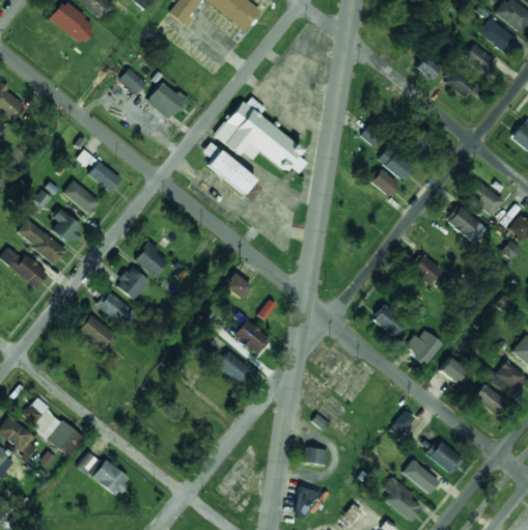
[(50,18),(82,43),(96,24),(64,0),(50,18)]
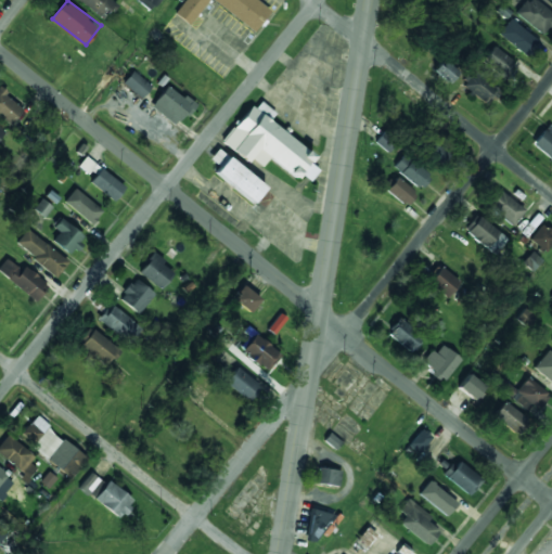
[(79,0),(107,17),(117,0),(79,0)]
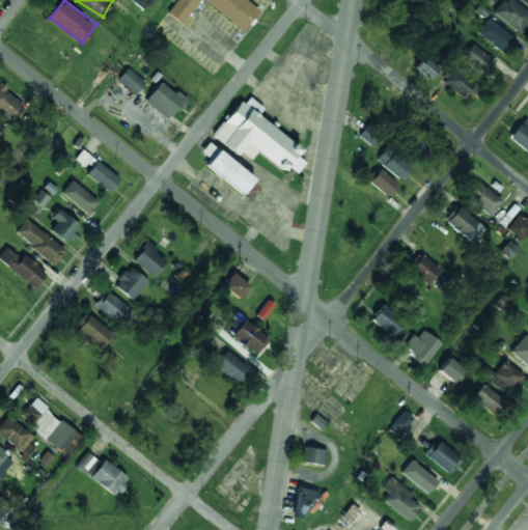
[(133,0),(147,9),(153,0),(133,0)]
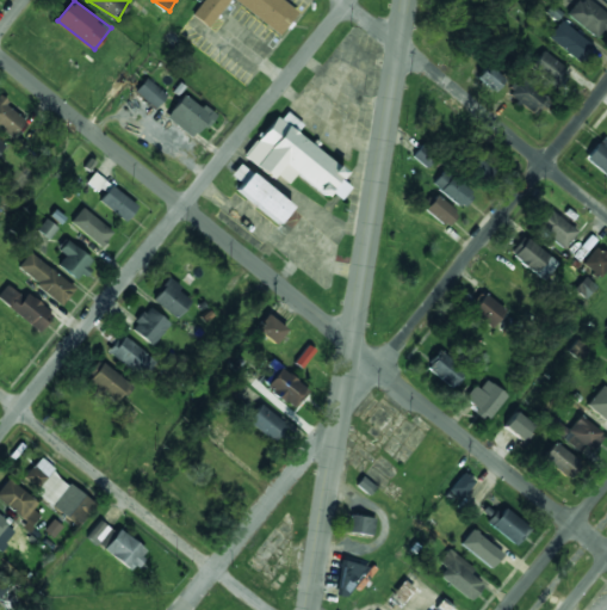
[(205,0),(196,14),(211,26),(230,0),(235,0),(282,35),(301,10),(287,0),(205,0)]
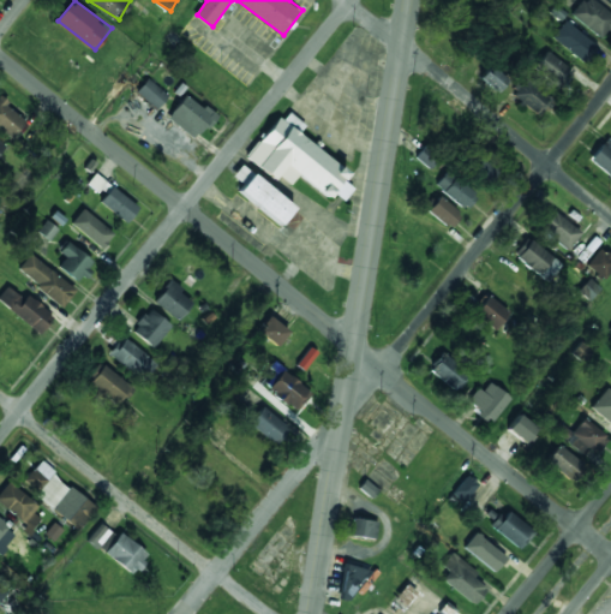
[(582,0),(573,16),(605,36),(610,29),(610,11),(593,0),(582,0)]
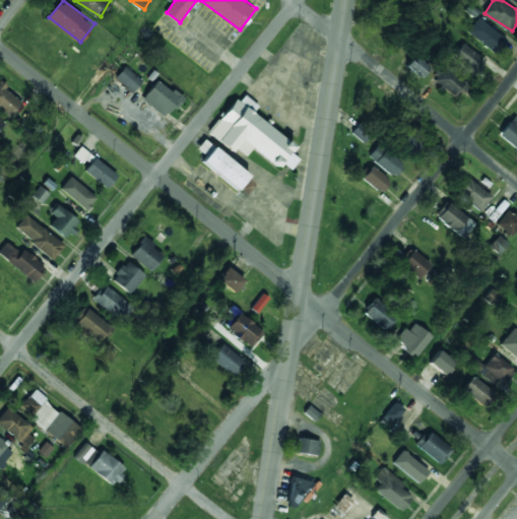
[(500,53),(510,38),(479,17),(469,33),(500,53)]
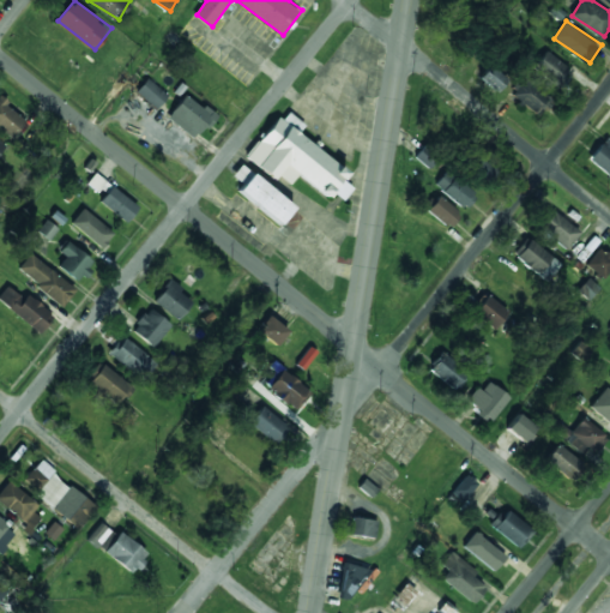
[(573,65),(547,50),(536,68),(562,84),(573,65)]
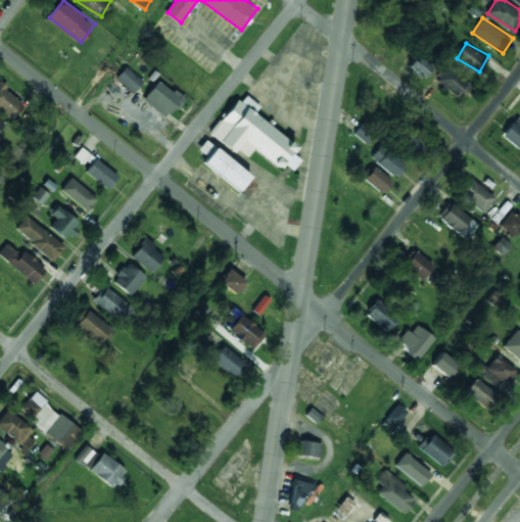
[(433,64),(417,55),(411,68),(427,77),(433,64)]
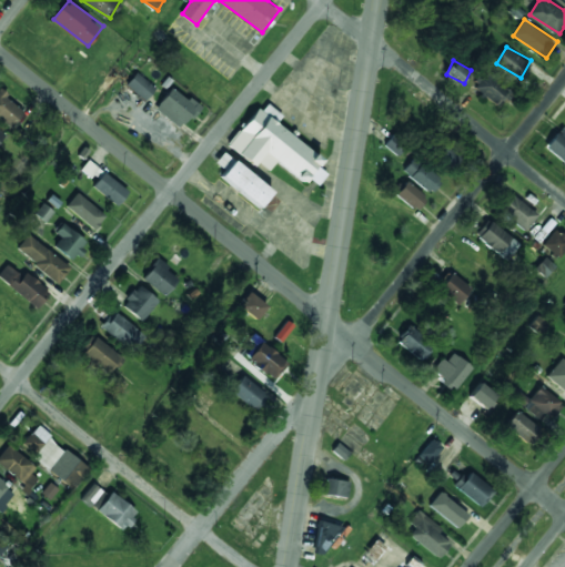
[(514,91),(488,70),(476,85),(501,107),(514,91)]
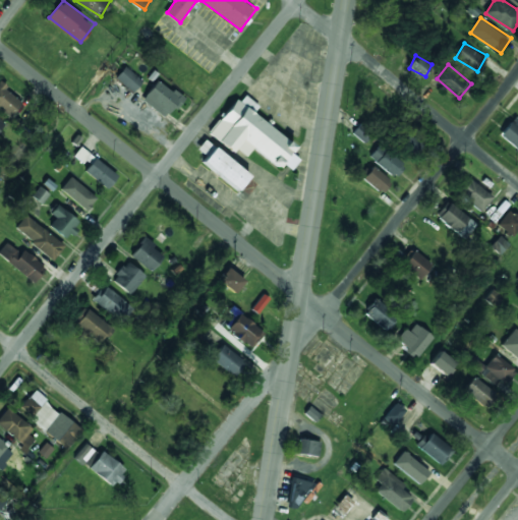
[(117,78),(136,91),(145,77),(125,66),(117,78)]
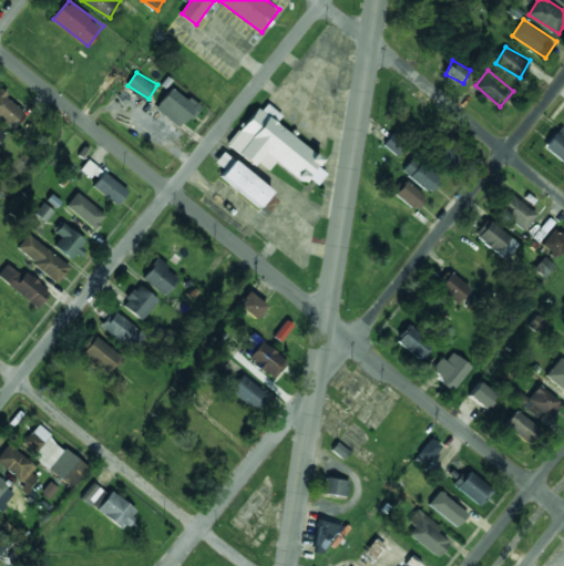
[(201,106),(174,85),(156,107),(183,129),(201,106)]
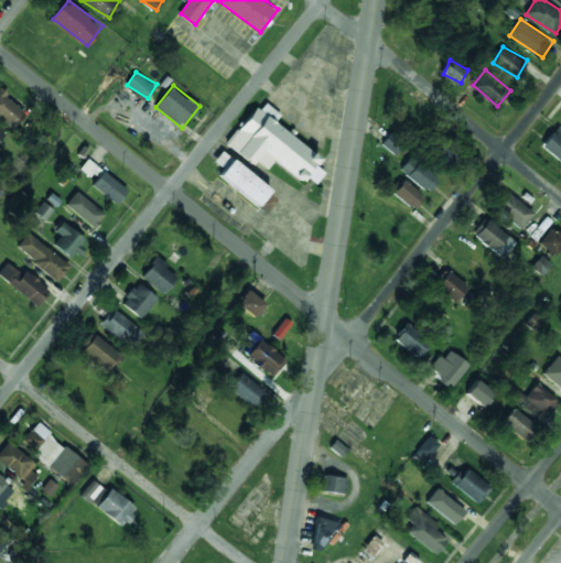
[(0,116),(11,126),(25,109),(0,87),(0,116)]
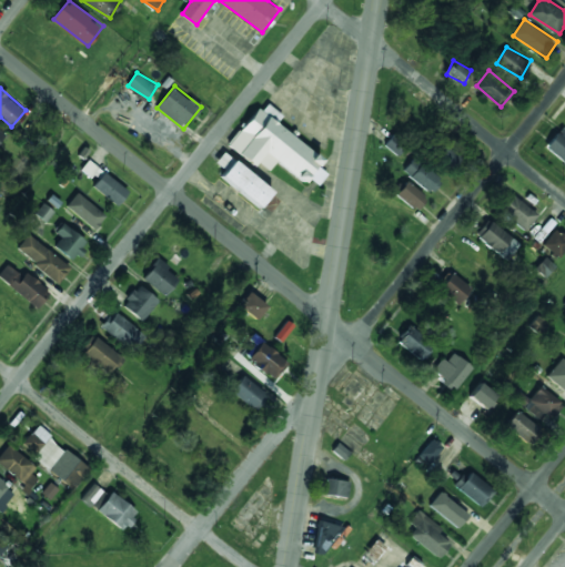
[(278,123),(284,114),(264,100),(230,147),(255,165),(259,161),(271,170),(276,161),(305,182),(309,176),(320,184),(329,172),(319,165),(324,158),(278,123)]
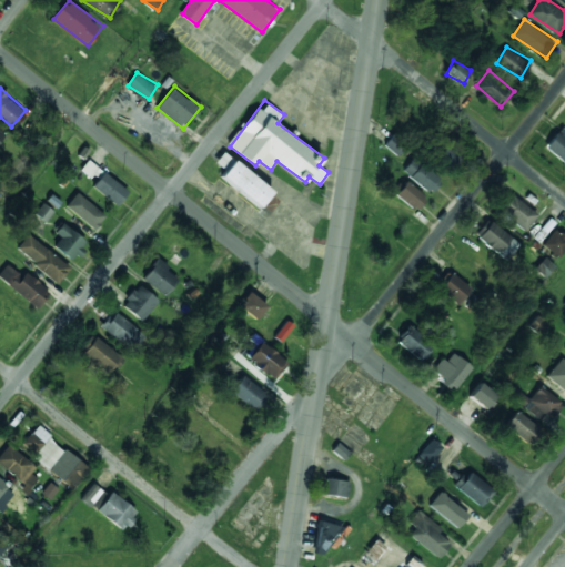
[(564,127),(563,125),(547,149),(564,160),(564,127)]
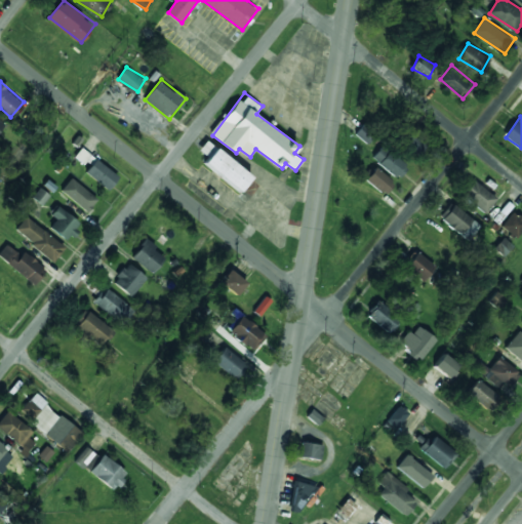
[(253,175),(207,140),(200,150),(209,156),(204,163),(242,192),(253,175)]
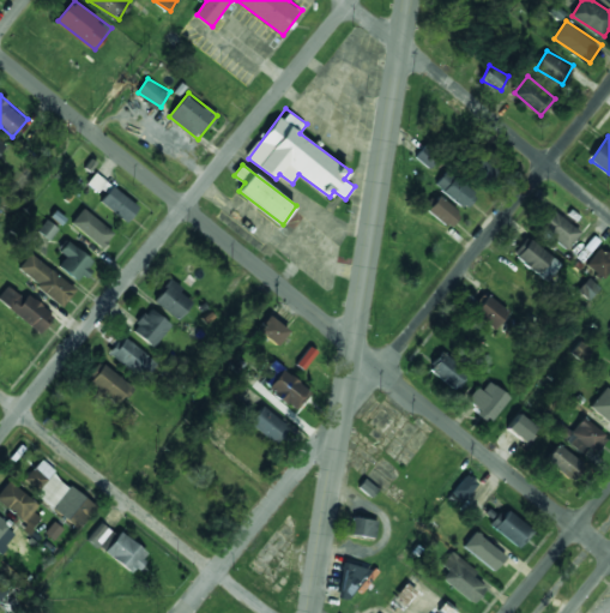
[(438,181),(464,209),(478,197),(451,168),(438,181)]
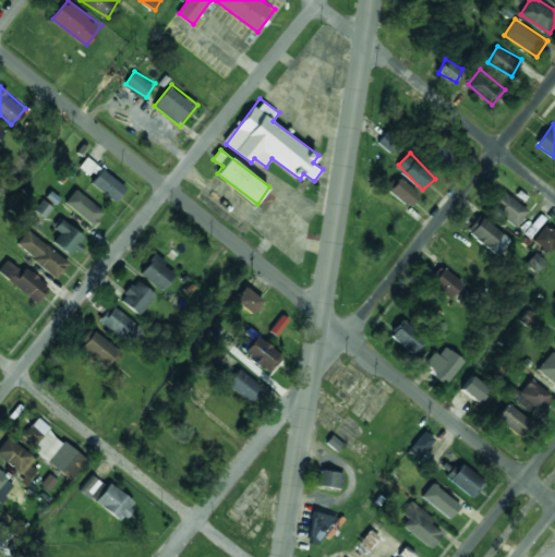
[(128,186),(103,168),(92,182),(117,201),(128,186)]
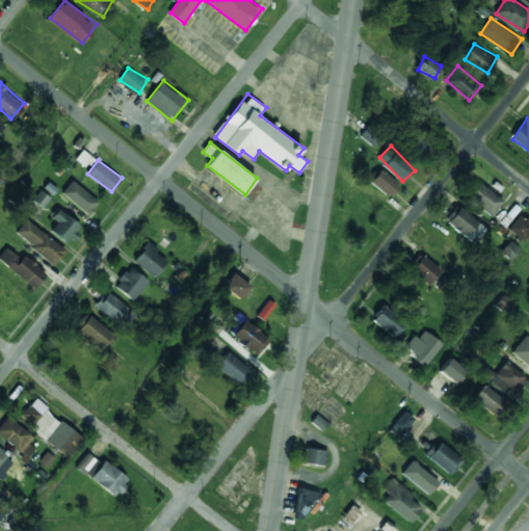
[(372,181),(393,196),(402,185),(381,169),(372,181)]
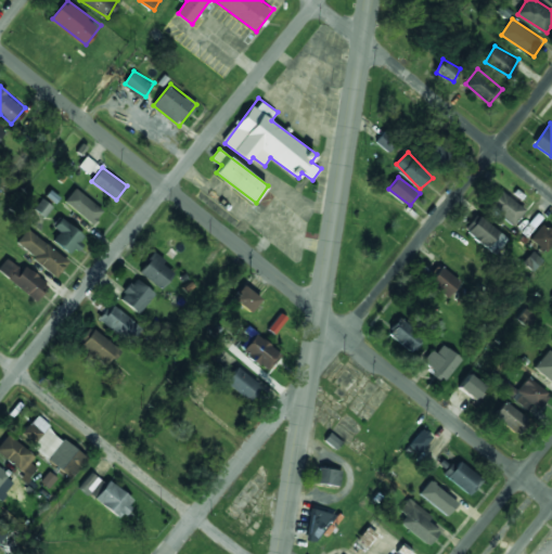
[(66,202),(95,223),(105,209),(76,188),(66,202)]
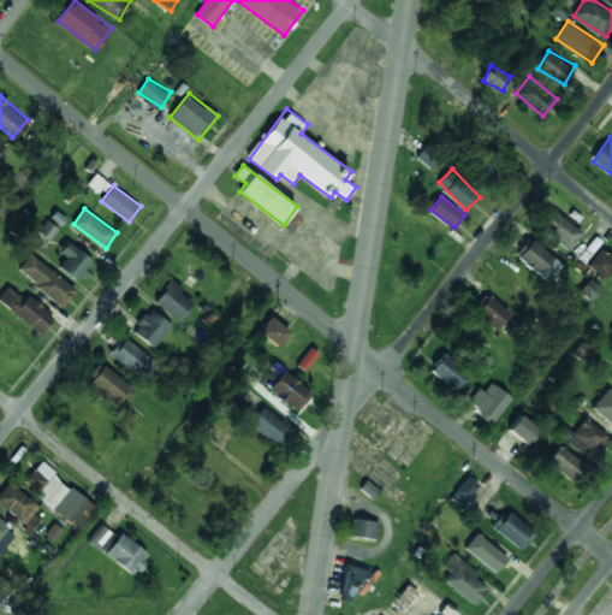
[(584,228),(551,210),(540,230),(574,248),(584,228)]
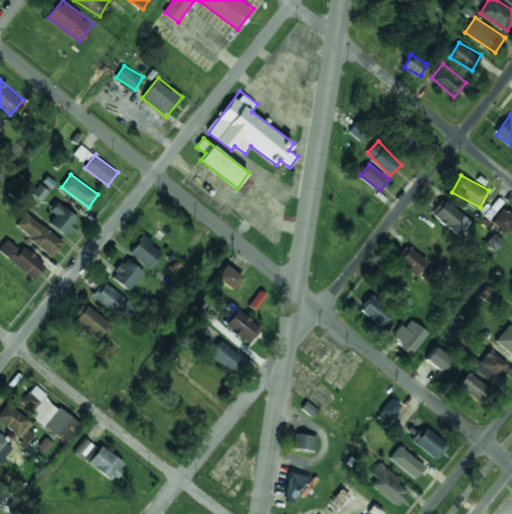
[(33,192),(43,200),(50,191),(41,183),(33,192)]
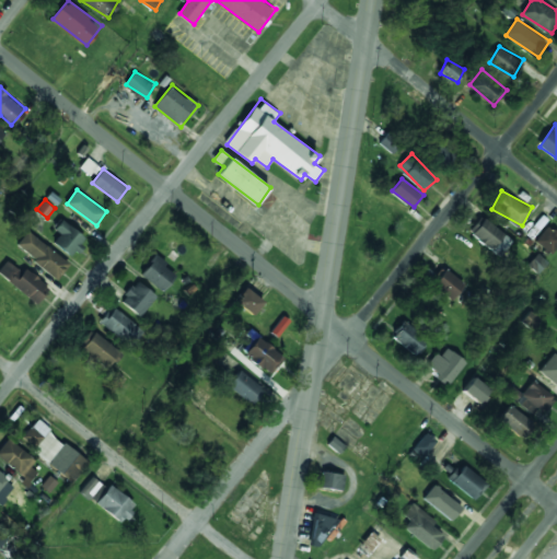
[(502,256),(514,240),(483,216),(471,231),(502,256)]
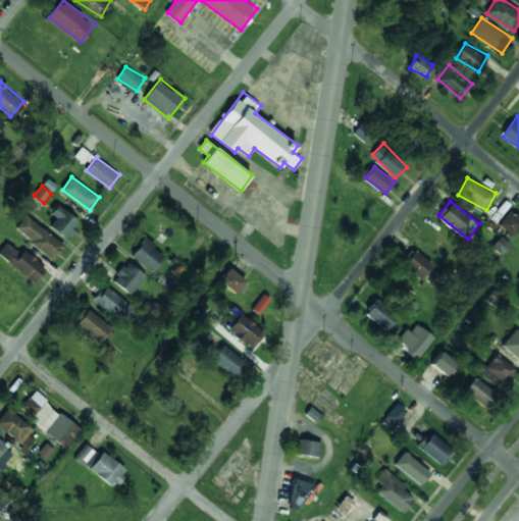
[(82,219),(58,205),(52,213),(57,216),(51,226),(70,239),(82,219)]
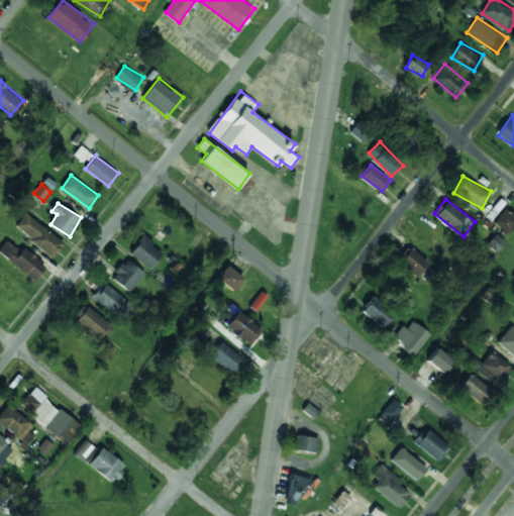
[(513,213),(507,208),(495,222),(510,234),(513,230),(513,213)]
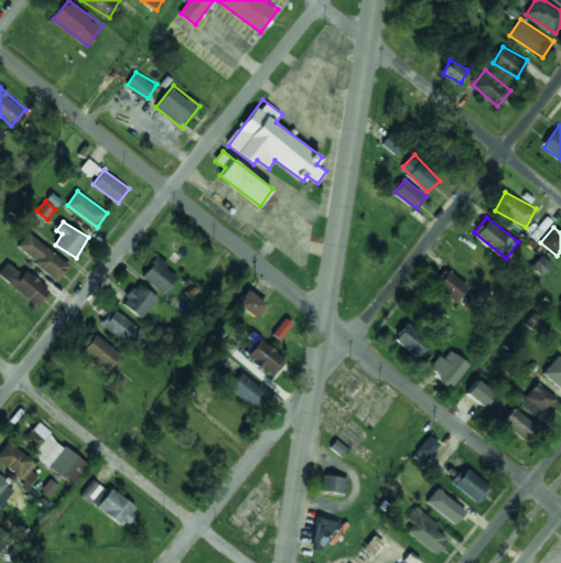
[(18,247),(58,281),(72,266),(30,231),(18,247)]
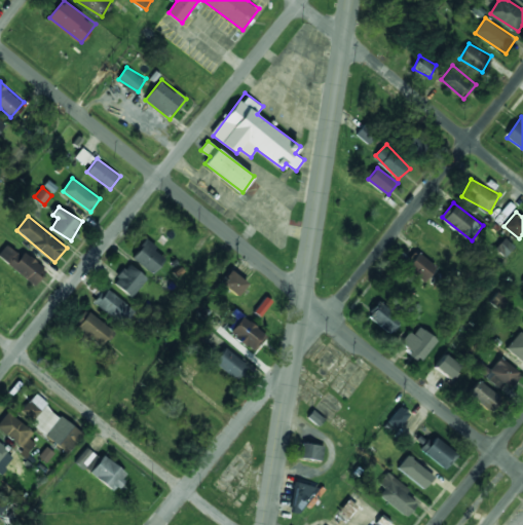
[(497,248),(507,257),(517,247),(507,237),(497,248)]
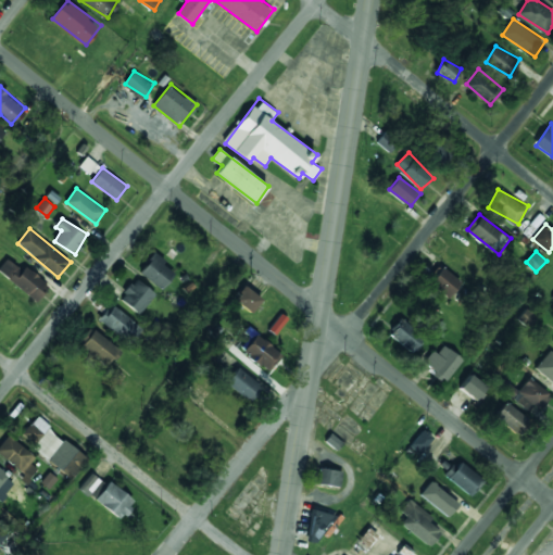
[(164,289),(178,270),(154,253),(141,270),(164,289)]
